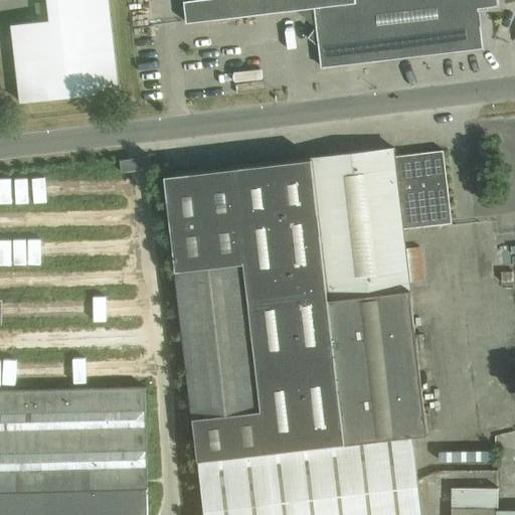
[(119,92),(108,0),(47,0),(50,19),(11,24),(20,103),(119,92)]
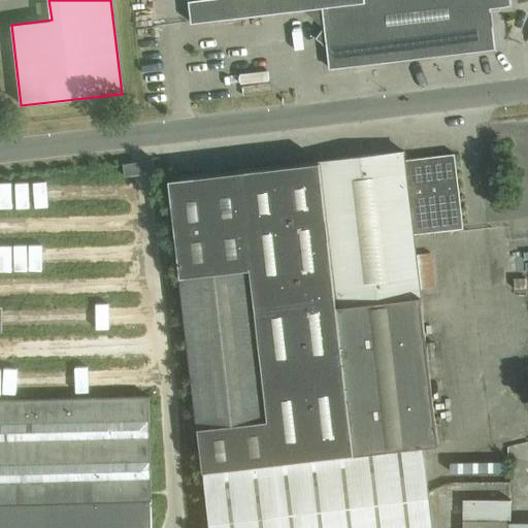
[(188,0),(192,23),(322,7),(325,27),(321,32),(322,44),(327,47),(329,69),(495,50),(490,8),(510,5),(509,0),(188,0)]
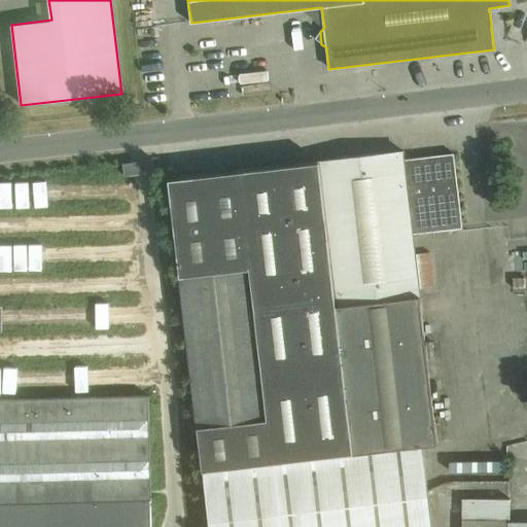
[(403,160),(402,151),(319,162),(319,161),(169,178),(180,275),(198,427),(203,470),(209,526),(432,526),(423,445),(436,443),(419,295),(412,234),(462,227),(453,154),(403,160)]
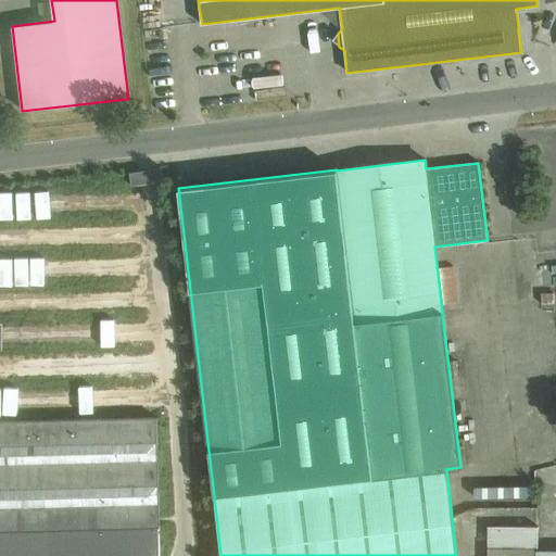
[(544,269),(555,268),(555,254),(544,255),(544,269)]
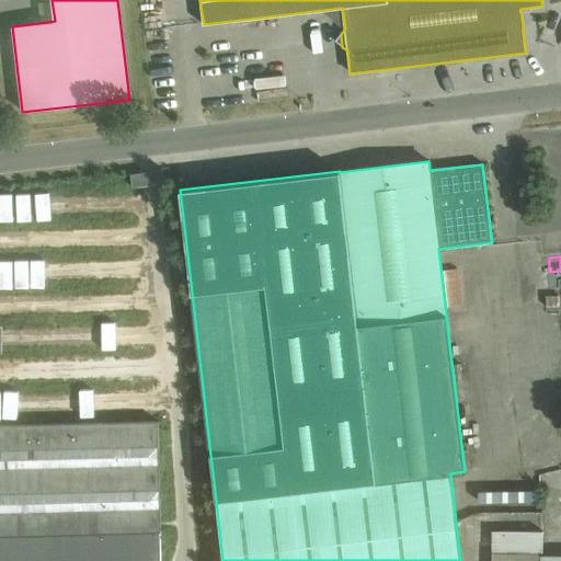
[(161,560),(159,422),(0,425),(0,560),(161,560)]
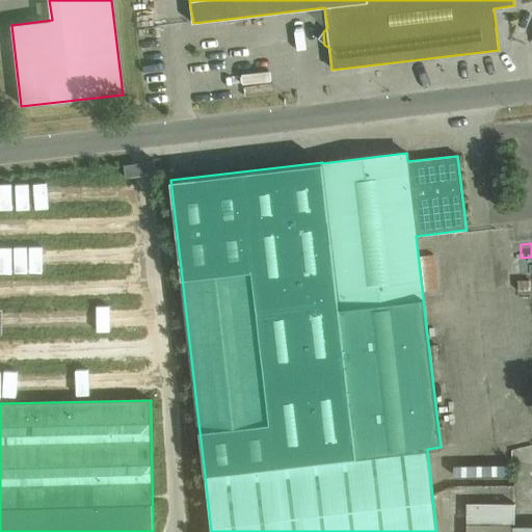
[(531,531),(531,526),(522,527),(521,502),(471,504),(472,531),(531,531)]
